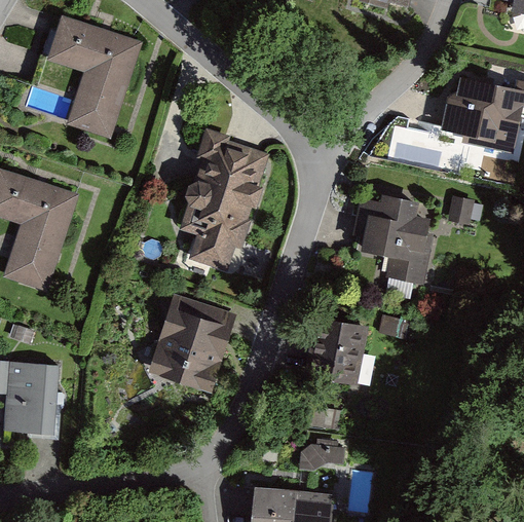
[(491,0),(490,5),(523,12),(523,0),(491,0)]
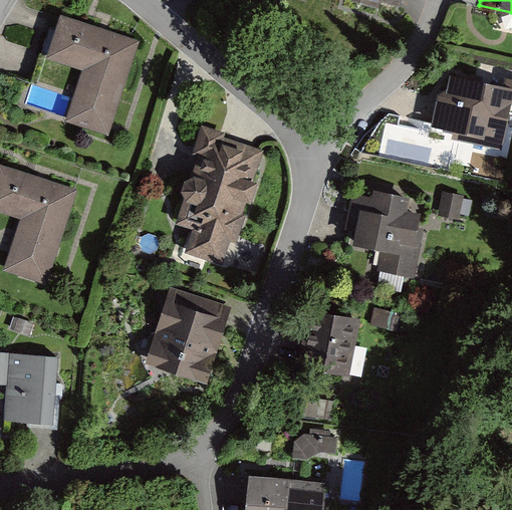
[(139,40),(59,15),(45,59),(82,70),(65,121),(108,135),(139,40)]
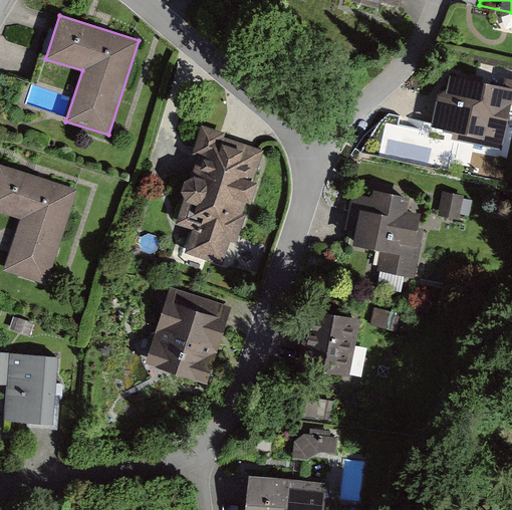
[(496,86),(442,76),(432,126),(452,131),(450,142),(498,151),(507,107),(511,107),(511,77),(498,75),(496,86)]
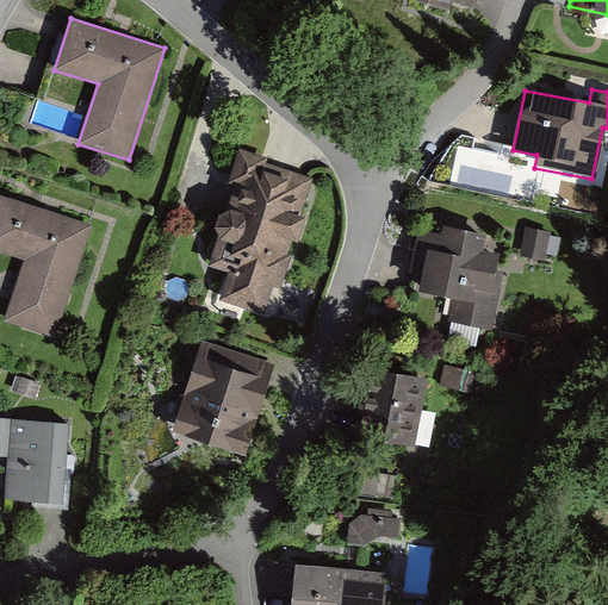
[(271,316),(314,178),(241,155),(229,200),(240,213),(224,211),(213,217),(211,232),(216,241),(210,266),(225,273),(218,300),(271,316)]
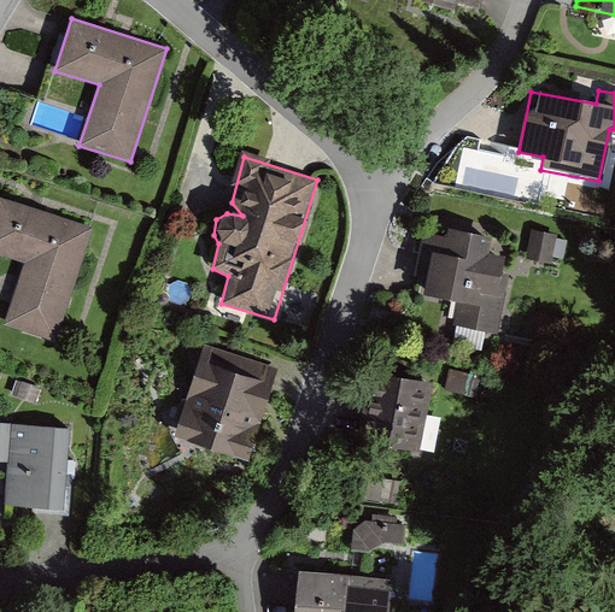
[(91,231),(0,200),(0,257),(23,265),(3,323),(53,340),(91,231)]
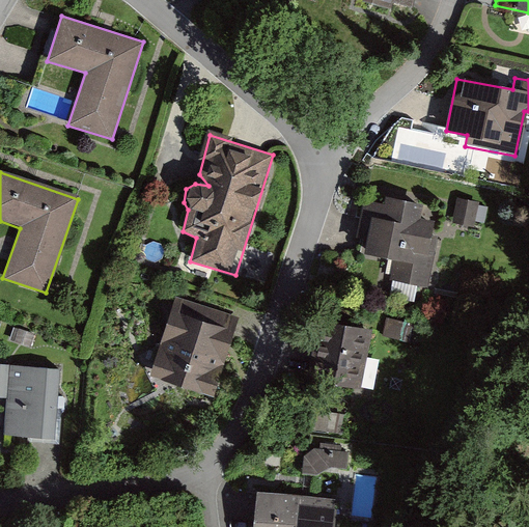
[(422,201),(369,194),(361,252),(396,257),(392,280),(428,285),(438,219),(420,216),(422,201)]
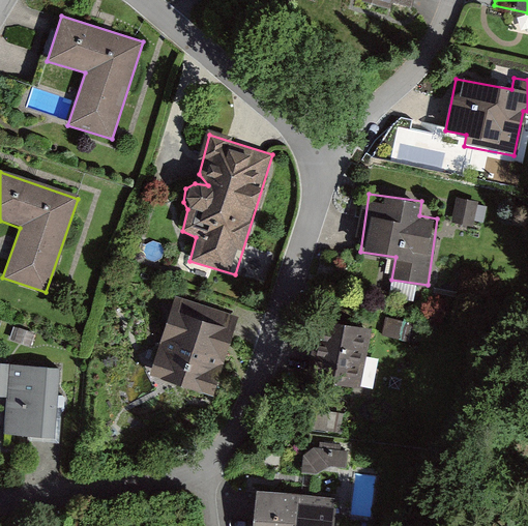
[(478,201),(457,197),(451,221),(473,225),(478,201)]
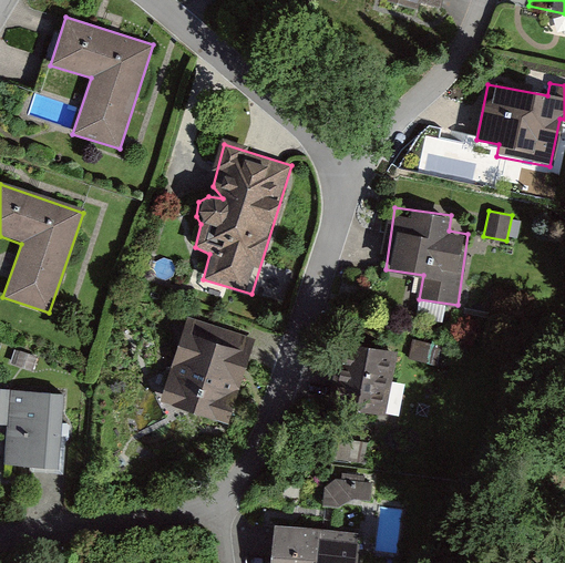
[(252,350),(182,328),(158,402),(228,425),(252,350)]
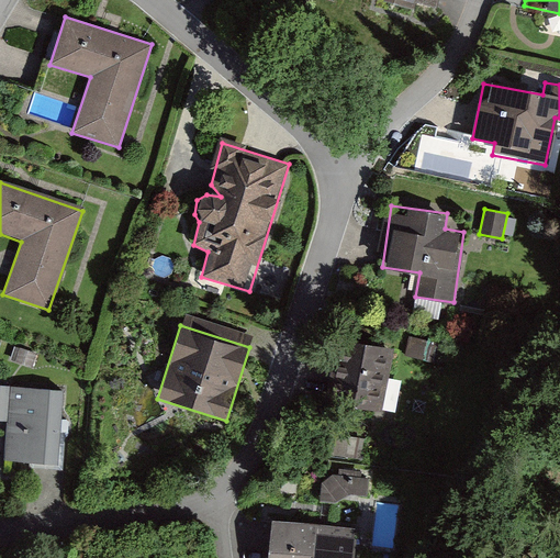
[(391,347),(337,338),(326,410),(381,419),(391,347)]
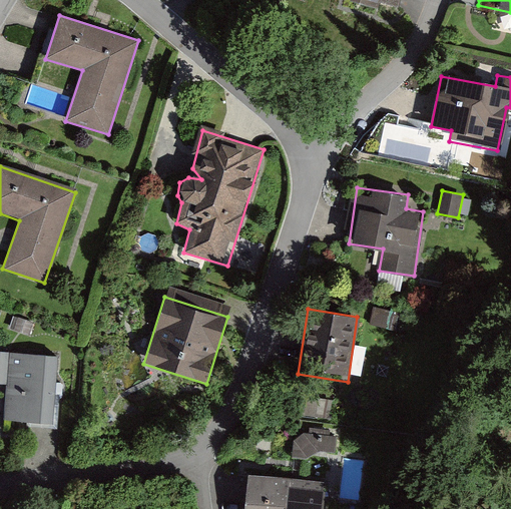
[(51,420),(56,356),(0,351),(0,382),(7,384),(5,416),(51,420)]
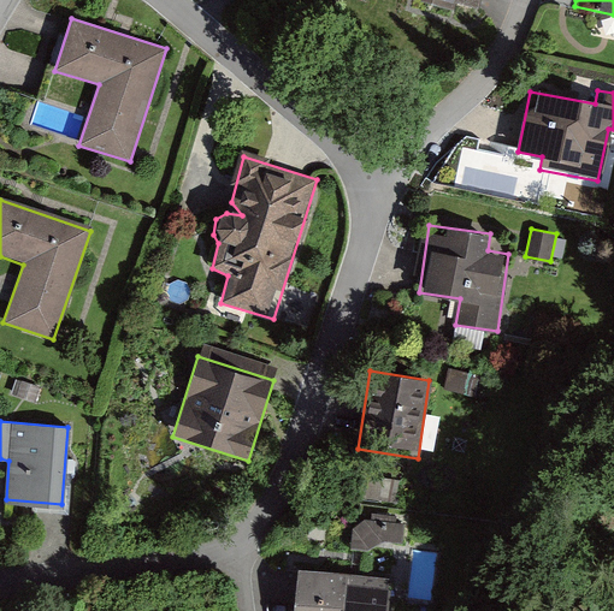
[(294,610),(385,610),(391,570),(300,559),(294,610)]
